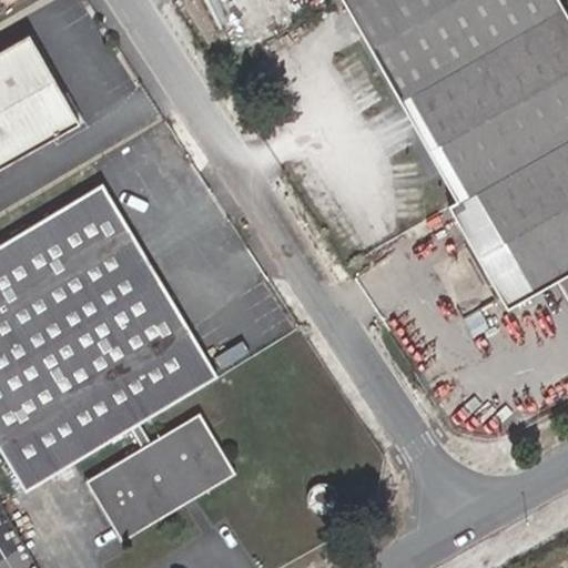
[(343,0),(422,140),(457,203),(449,208),(507,310),(558,281),(567,296),(567,16),(559,0),(343,0)]
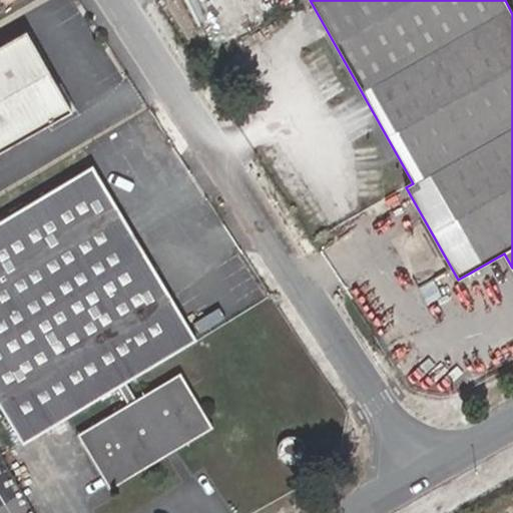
[(26,34),(0,48),(0,154),(71,114),(26,34)]
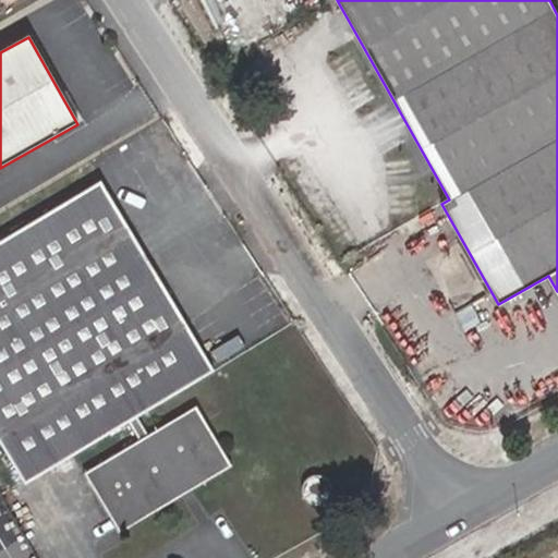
[(143,252),(129,229),(100,181),(0,241),(0,441),(24,483),(128,421),(140,441),(91,471),(102,489),(96,493),(107,510),(113,507),(122,521),(171,492),(176,499),(197,486),(193,478),(220,462),(201,431),(208,425),(197,407),(148,436),(136,416),(213,370),(143,252)]
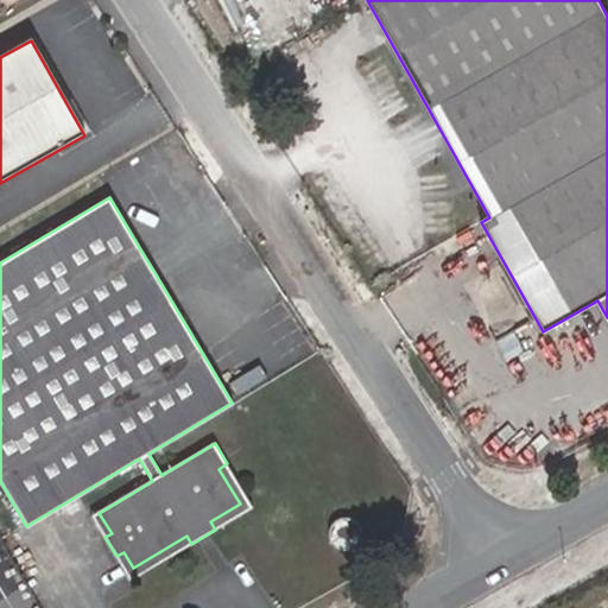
[(151,244),(140,249),(156,274),(165,268),(151,244)]
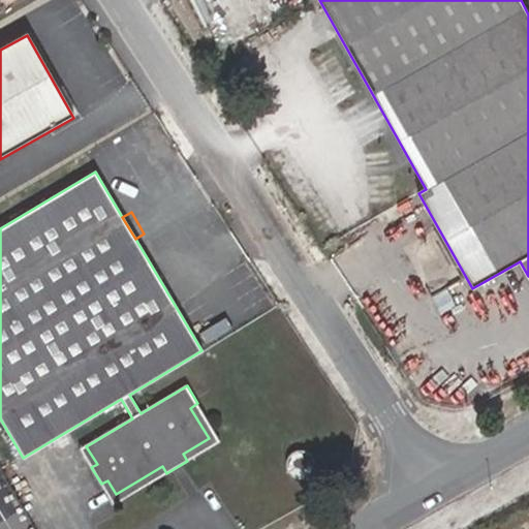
[(220,440),(197,403),(190,408),(209,438),(183,454),(187,461),(220,440)]
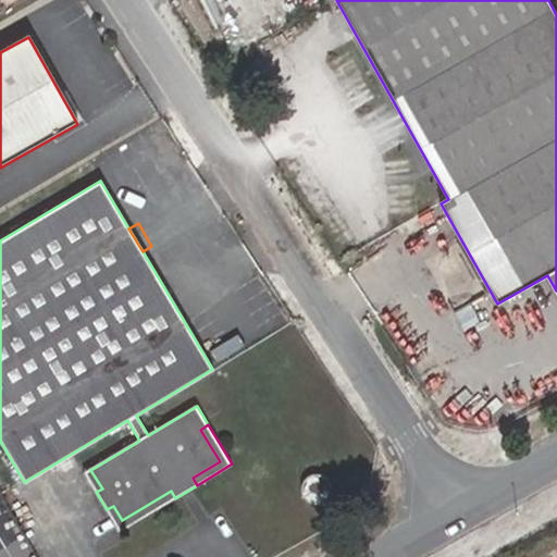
[(102,489),(90,470),(84,473),(96,492),(102,489)]
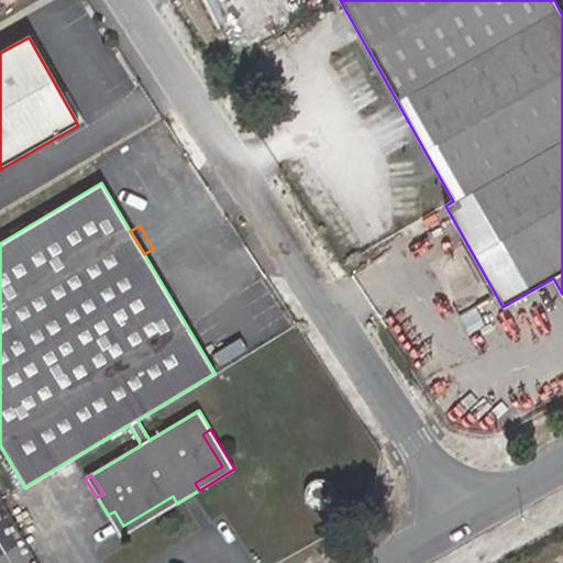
[(121,538),(177,504),(173,496),(123,526),(114,511),(108,515),(121,538)]
